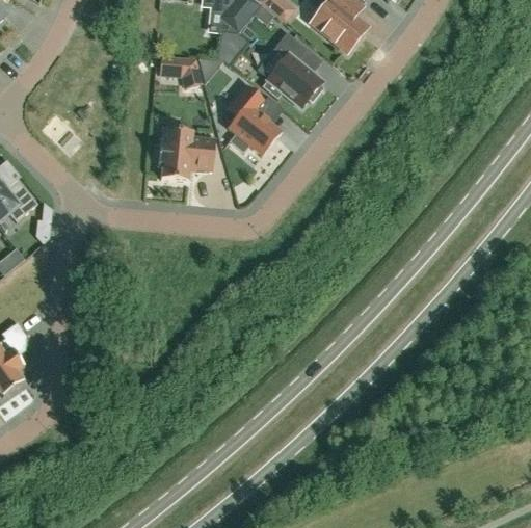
[(204,0),(203,5),(212,6),(210,30),(222,31),(238,33),(254,14),(262,4),(257,0),(204,0)]
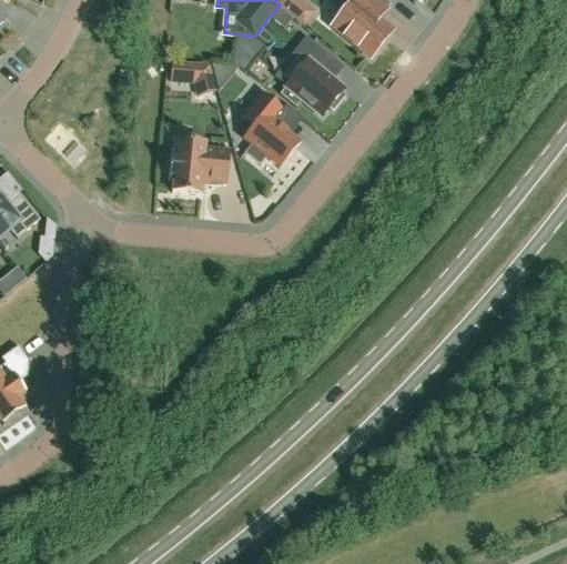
[(274,0),(280,4),(293,16),(304,24),(316,10),(304,0),(274,0)]
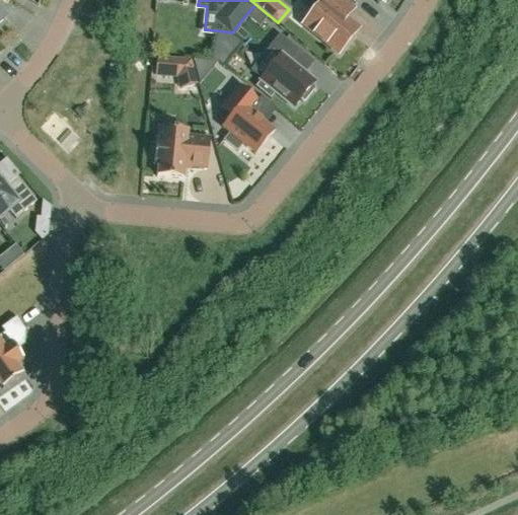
[(354,7),(345,0),(305,0),(315,8),(304,21),(337,48),(340,50),(358,27),(346,17),(354,7)]
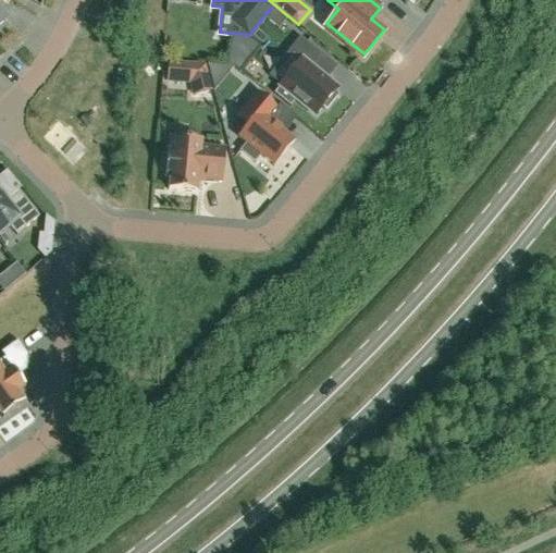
[(274,4),(266,14),(280,25),(287,15),(274,4)]
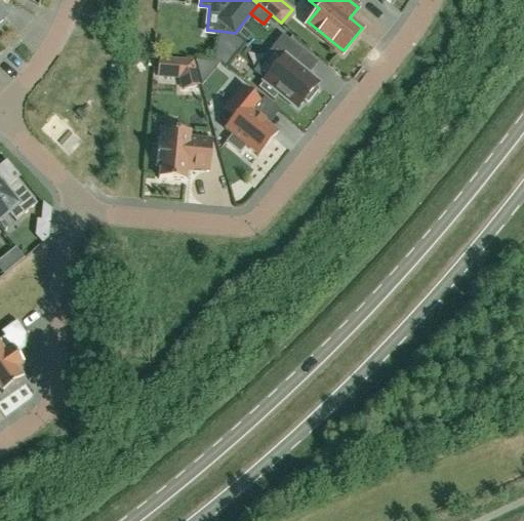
[(196,57),(203,83),(223,61),(228,65),(246,43),(235,33),(219,31),(215,59),(196,57)]
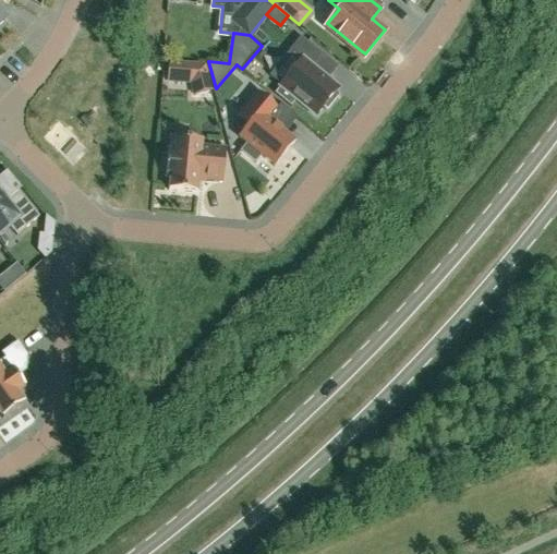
[(281,83),(275,91),(291,104),(298,96),(317,112),(325,103),(328,106),(339,92),(336,89),(338,86),(327,77),(311,65),(323,51),(301,34),(290,48),(302,58),(281,83)]
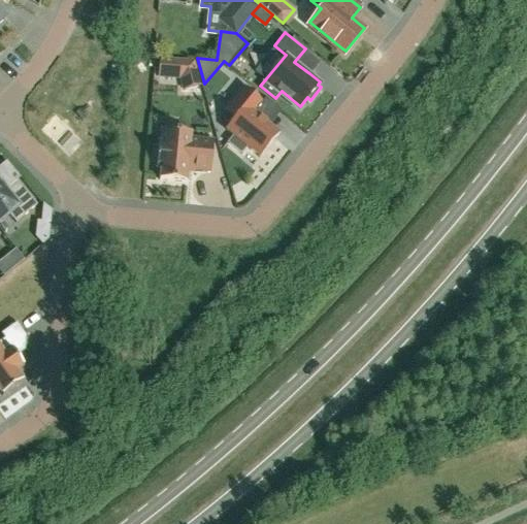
[(255,69),(266,78),(286,55),(274,45),(255,69)]
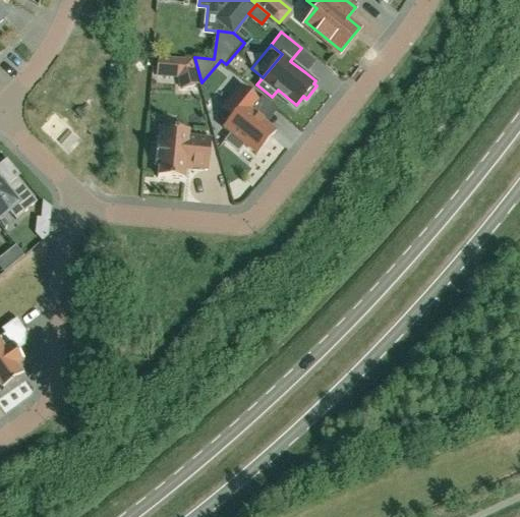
[(290,61),(305,72),(315,60),(301,48),(290,61)]
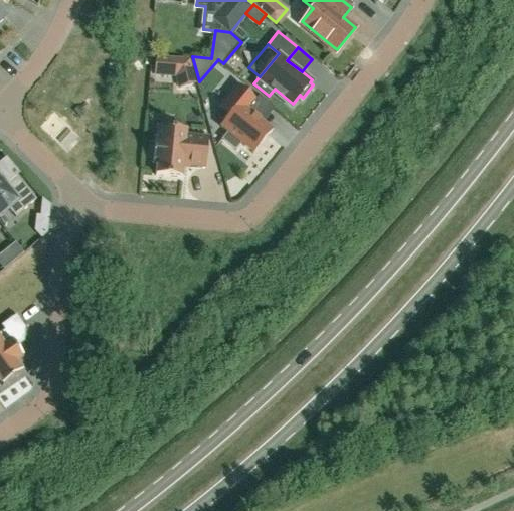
[(154,72),(176,73),(179,84),(199,81),(192,56),(155,54),(154,72)]
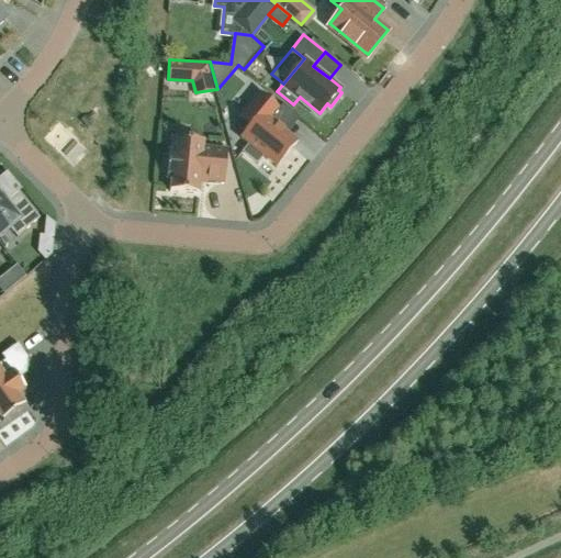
[(264,154),(277,165),(298,140),(289,132),(270,116),(280,105),(259,89),(239,112),(251,122),(242,135),(248,142),(243,149),(257,162),(264,154)]
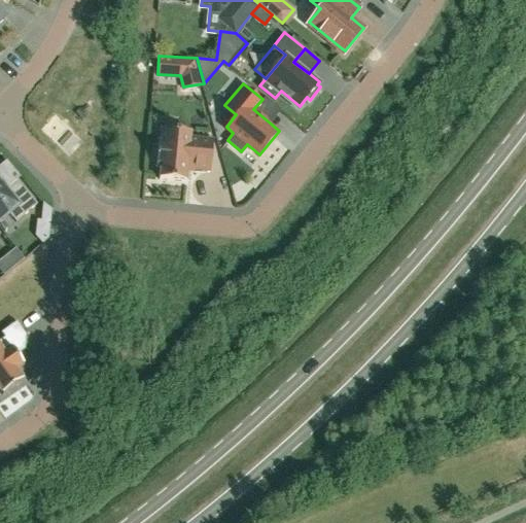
[(253,109),(271,124),(282,109),(266,95),(263,99),(253,109)]
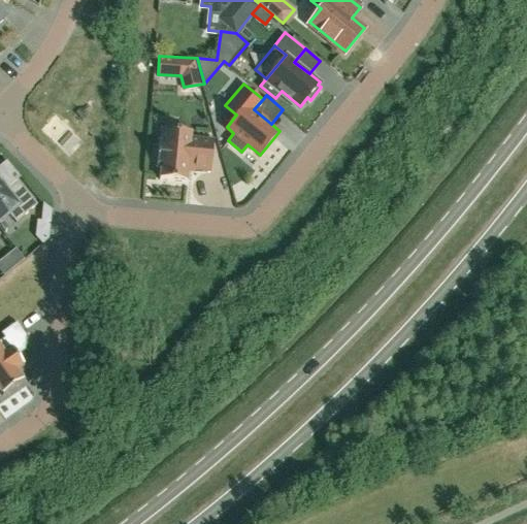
[(162,128),(160,140),(159,140),(157,166),(161,167),(160,177),(187,181),(188,168),(210,170),(213,137),(191,135),(191,131),(162,128)]
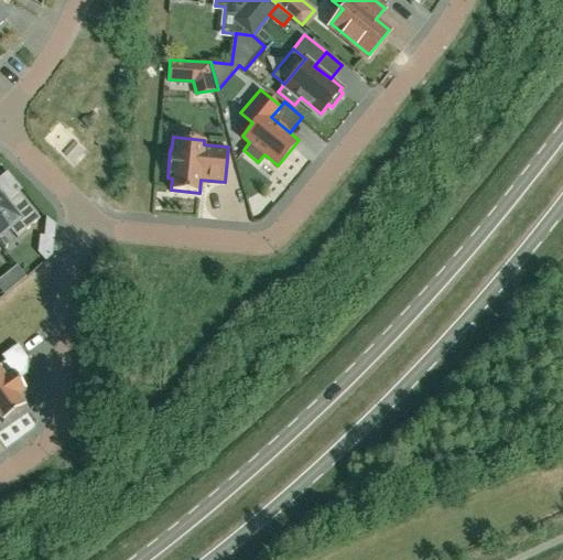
[(0,195),(6,202),(19,191),(22,186),(8,169),(0,175),(0,195)]
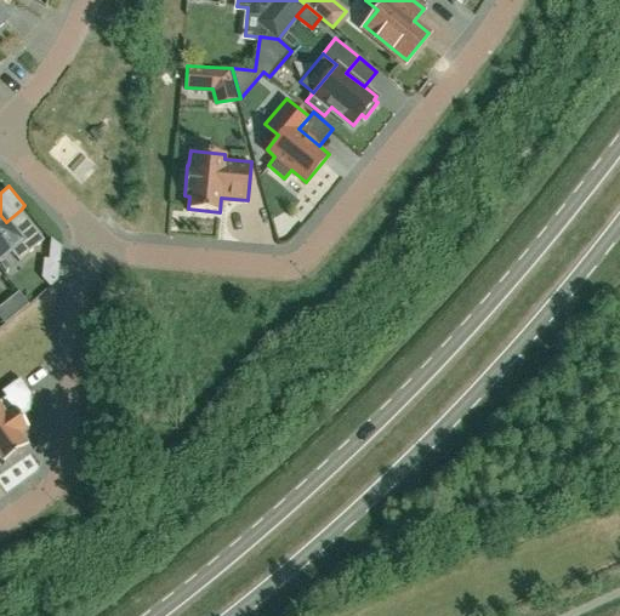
[(0,256),(11,249),(20,258),(44,238),(21,210),(6,222),(0,215),(0,256)]
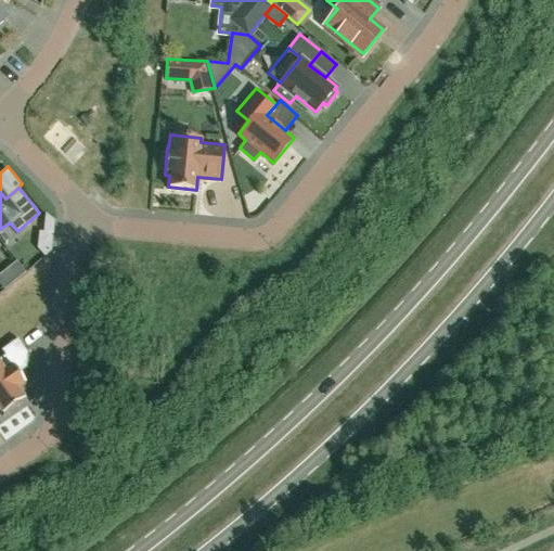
[(52,250),(55,219),(46,212),(44,231),(39,231),(38,247),(44,255),(52,250)]
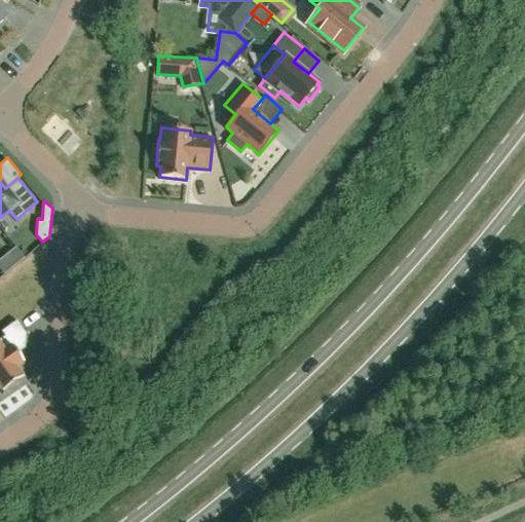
[(16,246),(0,258),(0,268),(4,273),(11,268),(26,257),(16,246)]
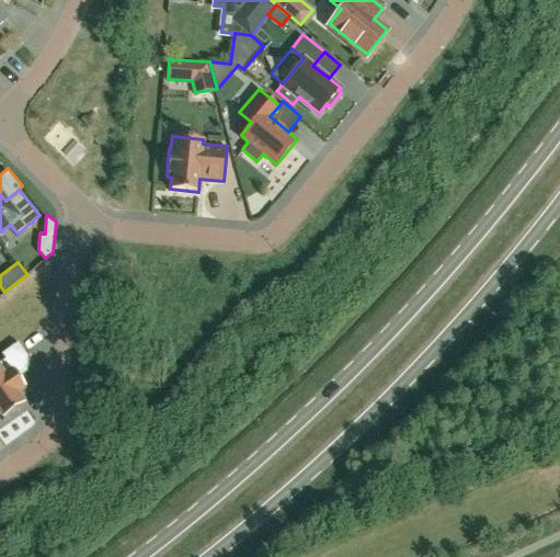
[(0,413),(3,419),(25,404),(18,393),(25,386),(18,376),(26,370),(27,354),(18,341),(1,352),(4,357),(0,361),(0,413)]
